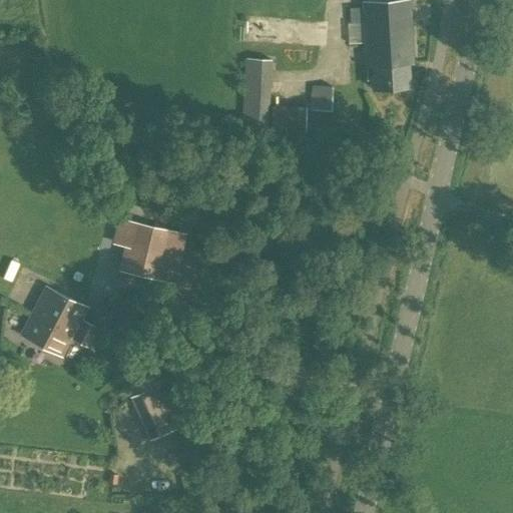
[(367,80),(371,79),(371,89),(411,86),(409,62),(414,62),(409,0),(387,0),(362,2),(362,8),(348,9),(349,23),(363,22),(367,80)]
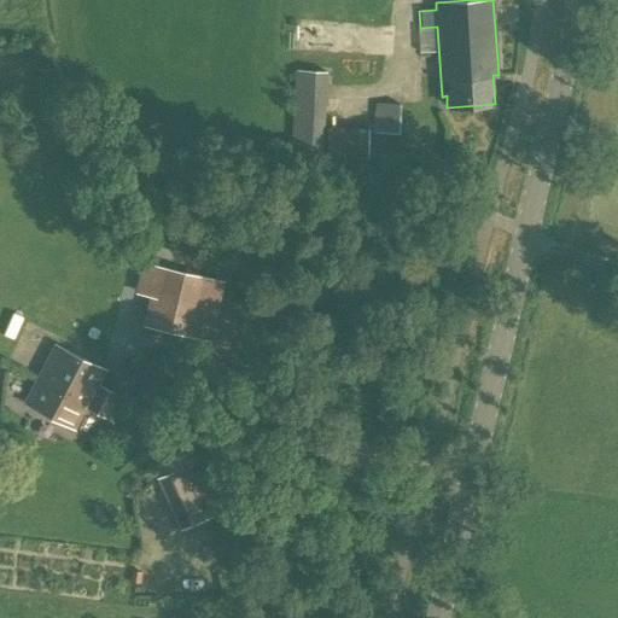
[(290,162),(320,164),(326,71),(295,70),(290,162)]
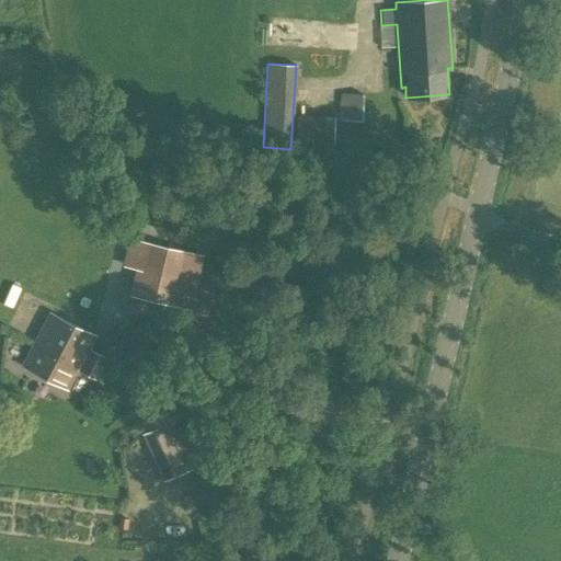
[(339,121),(362,121),(363,94),(340,93),(339,121)]
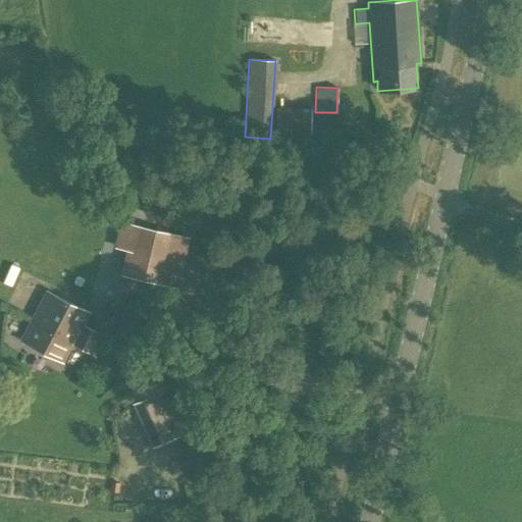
[(275,139),(311,140),(311,108),(275,108),(275,139)]
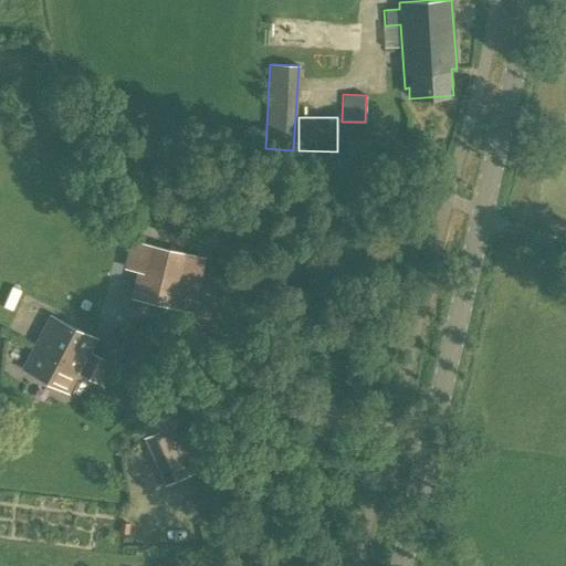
[(130,240),(124,269),(136,272),(130,297),(194,312),(203,270),(206,258),(202,257),(130,240)]
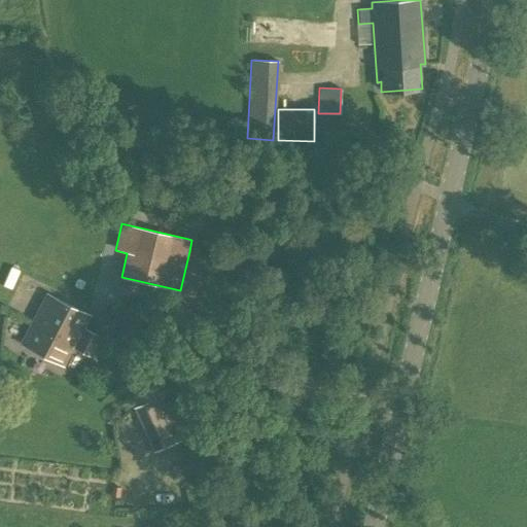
[(46,293),(31,322),(48,330),(51,324),(78,339),(96,347),(101,337),(83,327),(90,316),(46,293)]
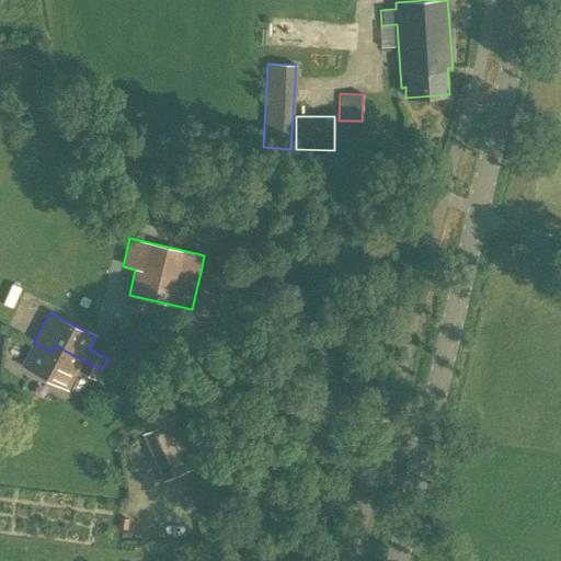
[(52,352),(33,343),(21,366),(67,390),(78,369),(96,380),(102,369),(83,361),(55,345),(52,352)]
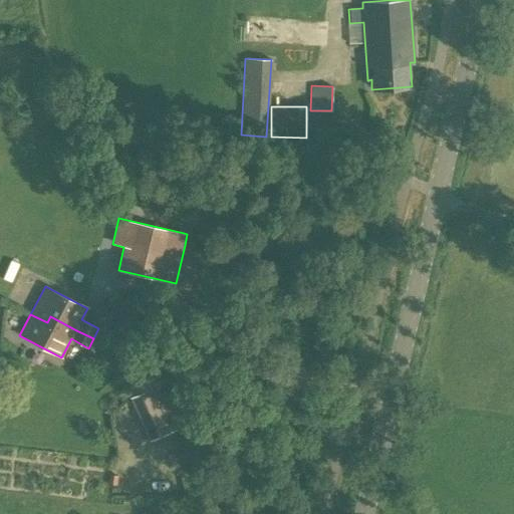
[(134,397),(132,398),(150,441),(174,431),(156,388),(159,387),(145,352),(119,362),(134,397)]
